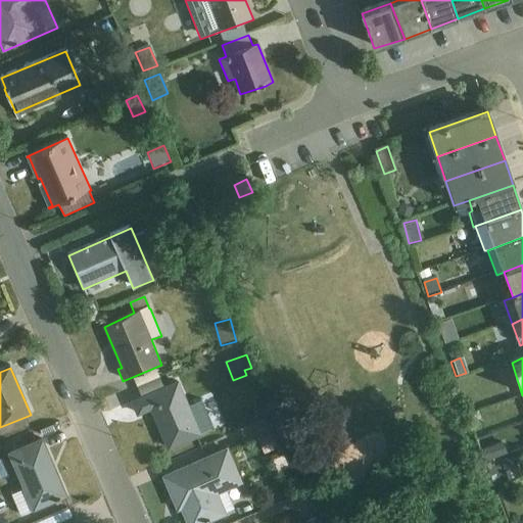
[(170,450),(202,436),(201,435),(214,430),(202,402),(189,408),(179,384),(133,403),(138,417),(152,411),(170,450)]
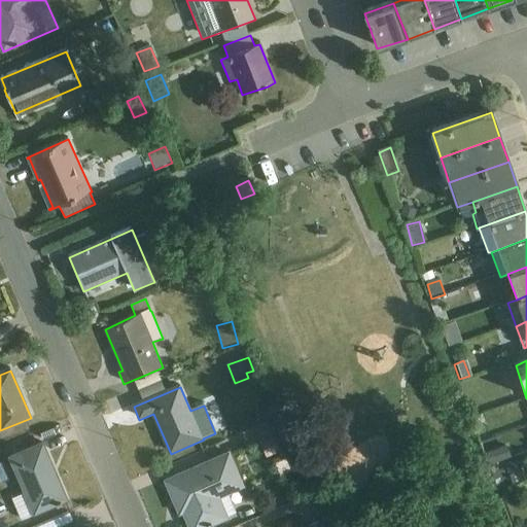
[(255,430),(267,459),(279,455),(280,457),(288,453),(275,421),(255,430)]
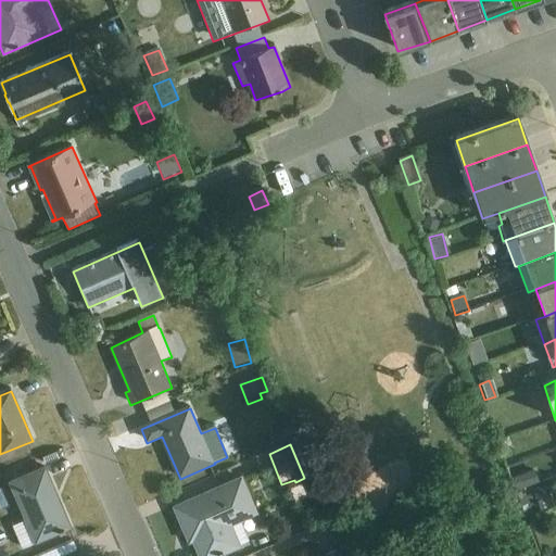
[(22,550),(71,529),(45,470),(9,485),(25,522),(12,528),(22,550)]
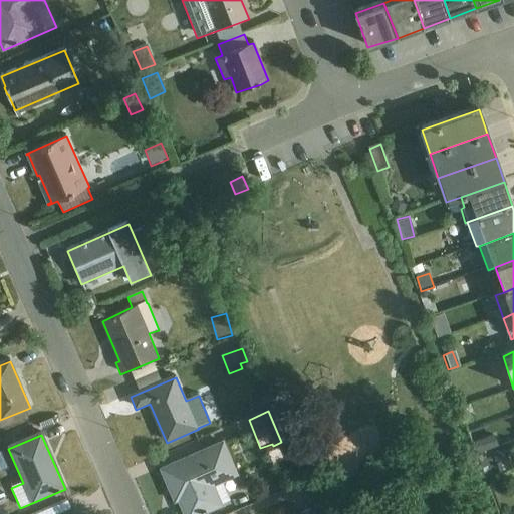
[(479,456),(500,448),(496,436),(474,444),(479,456)]
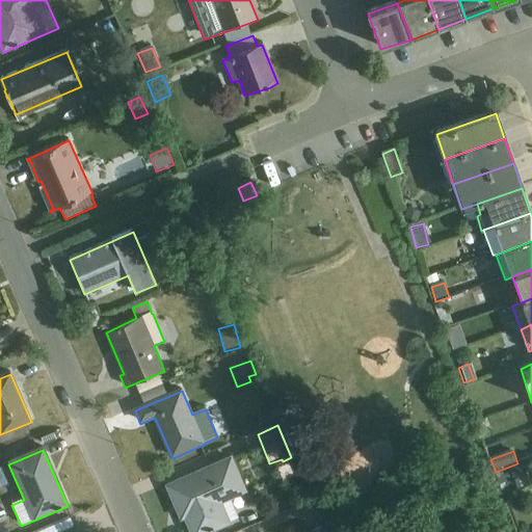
[(247,494),(233,459),(168,487),(176,505),(182,503),(187,516),(185,517),(191,531),(211,531),(231,524),(231,523),(238,520),(232,502),(234,502),(233,500),(247,494)]
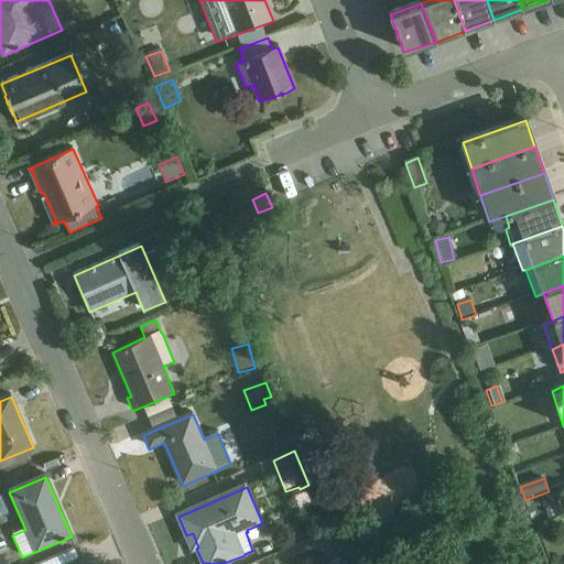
[(555,496),(527,505),(534,525),(562,516),(555,496)]
